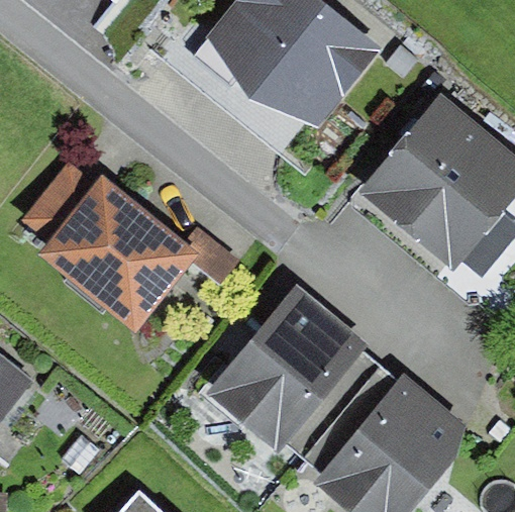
[(232,0),(192,54),(228,85),(235,76),(246,98),(317,122),(381,48),(322,0),(232,0)]
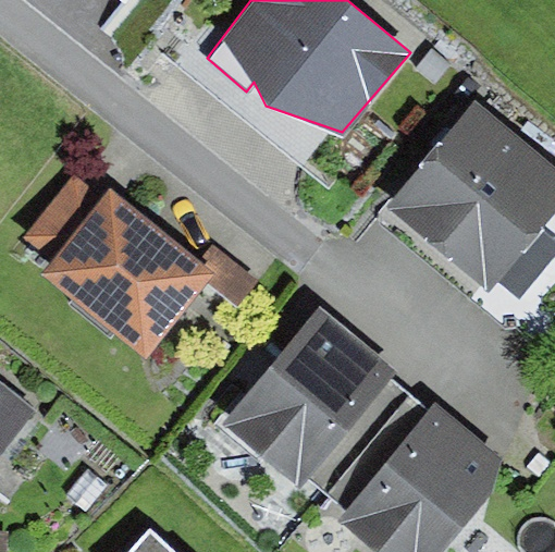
[(554,163),(476,98),(386,207),(489,292),(554,210),(554,163)]
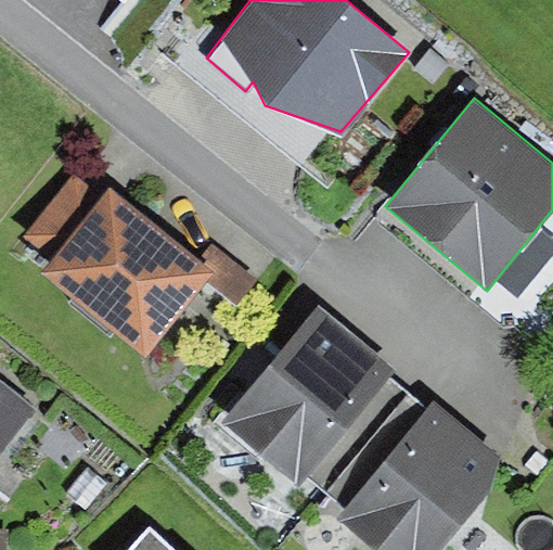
[(51,259),(40,272),(144,357),(207,281),(214,271),(196,257),(111,188),(104,195),(74,170),(21,235),(51,259)]
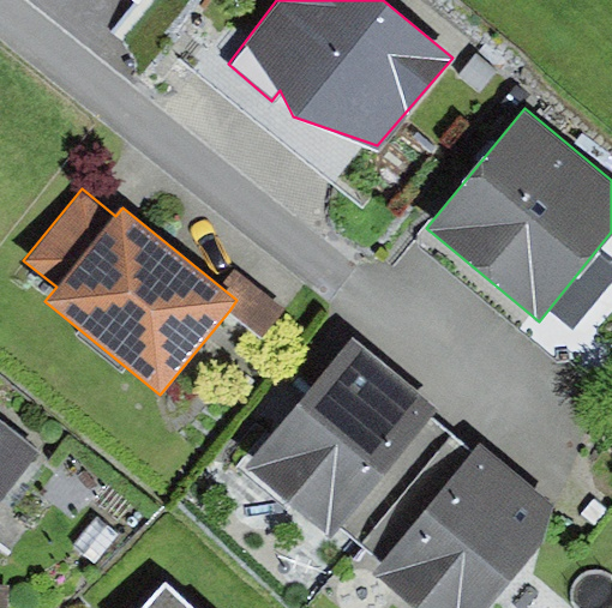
[(233,264),(217,284),(237,300),(229,311),(261,335),(285,305),(233,264)]
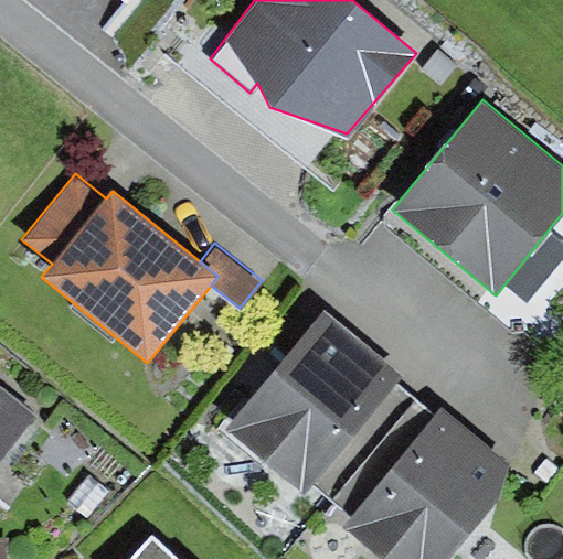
[(322,311),(224,429),(301,493),(400,375),(322,311)]
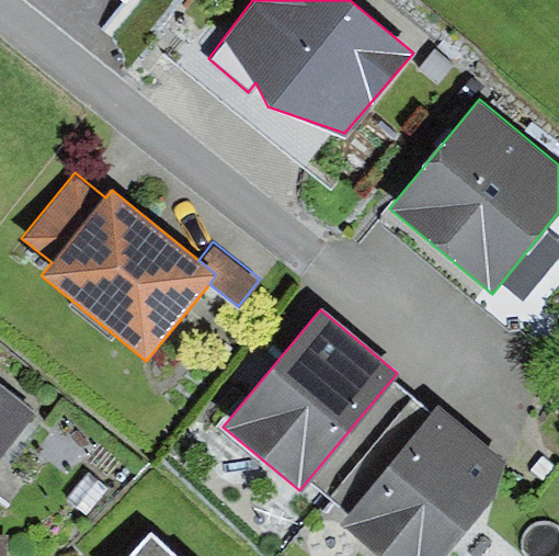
[(0,454),(34,411),(0,384),(0,454)]
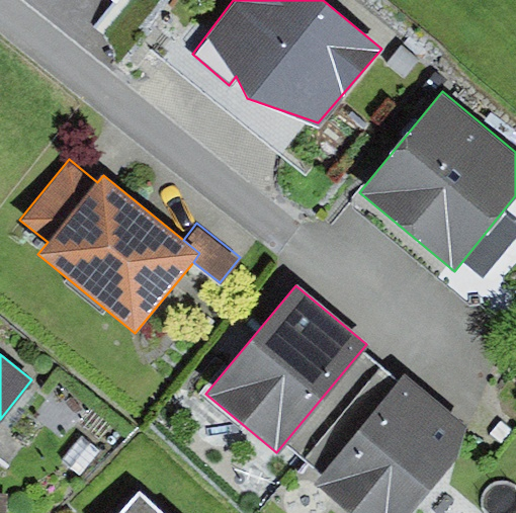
[(323,473),(316,482),(354,512),(409,512),(454,457),(466,424),(405,374),(400,380),(380,364),(305,458),(323,473)]
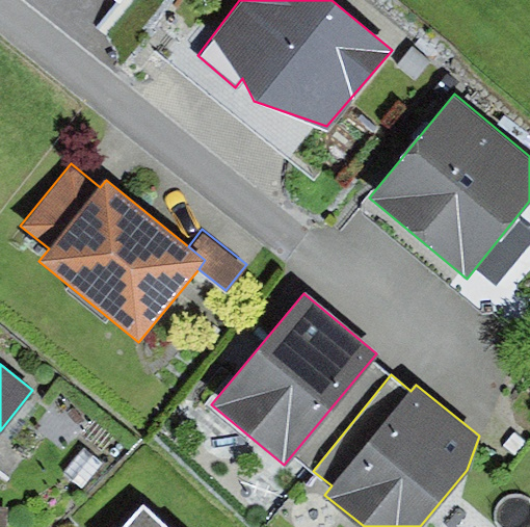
[(82,445),(62,470),(81,484),(101,459),(82,445)]
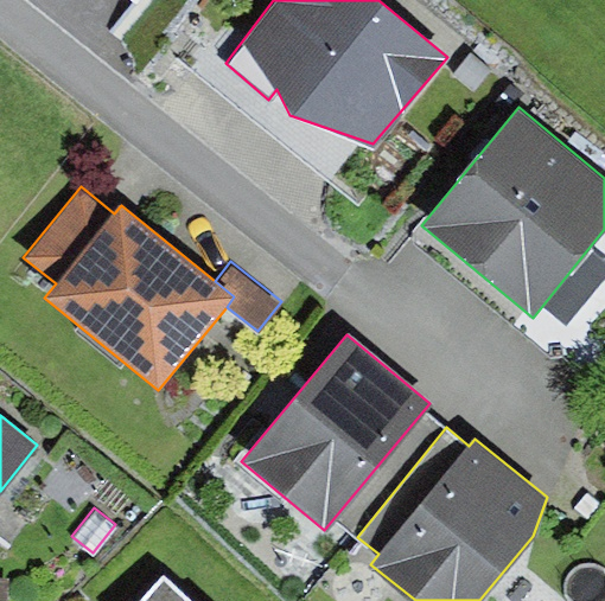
[(192,600),(164,574),(139,600),(192,600)]
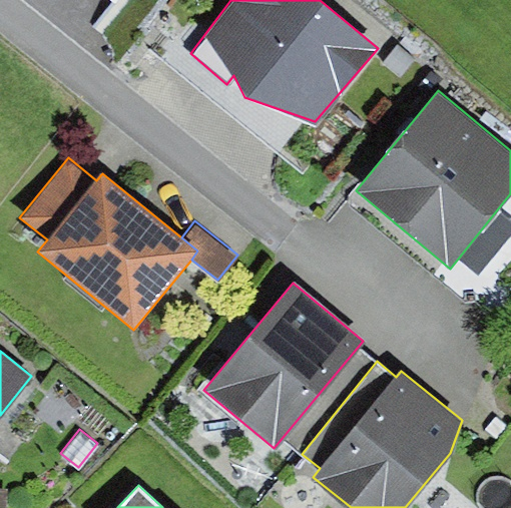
All buildings are outlined.
